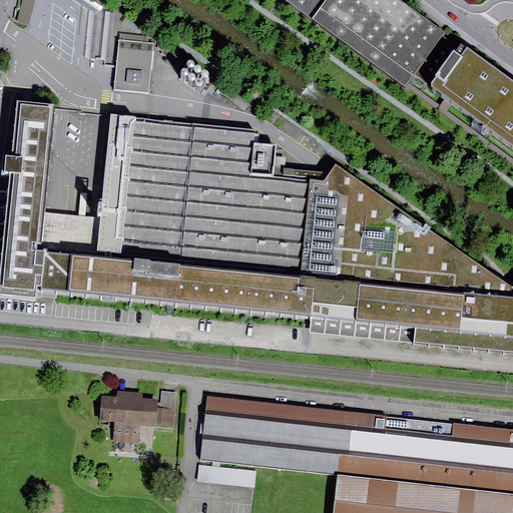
[(22,0),(17,21),(29,24),(35,0),(22,0)]
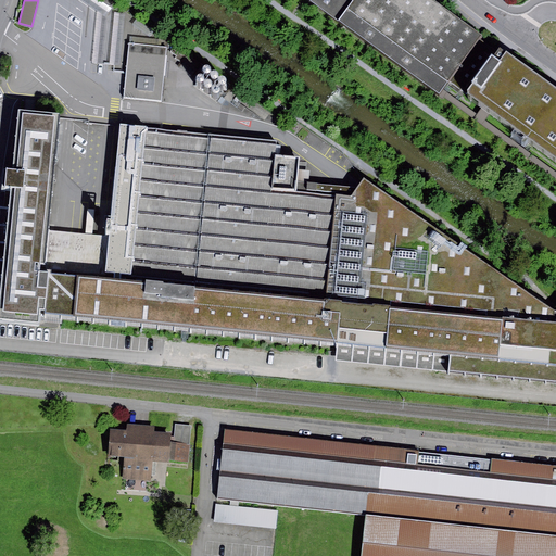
[(482,36),(433,0),(308,0),(310,1),(440,96),(482,36)]
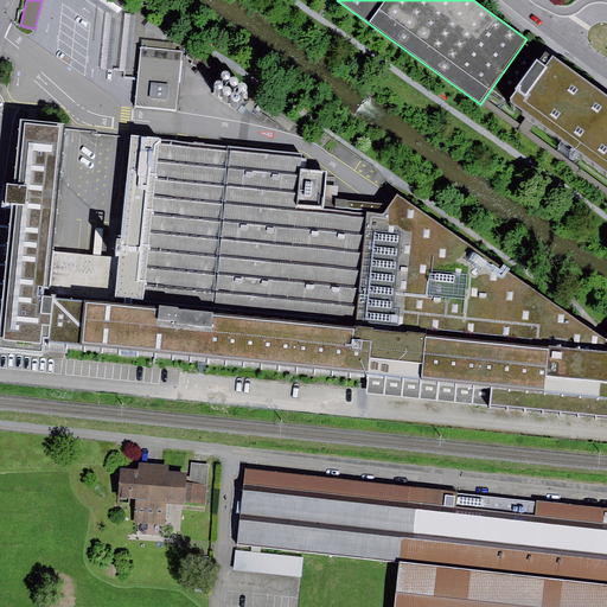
[(106,12),(100,69),(112,70),(117,13),(106,12)]
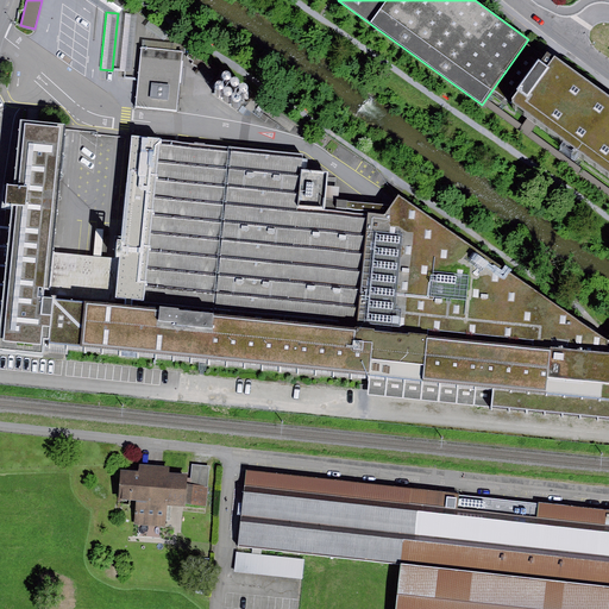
[(137,16),(125,14),(119,71),(130,73),(137,16)]
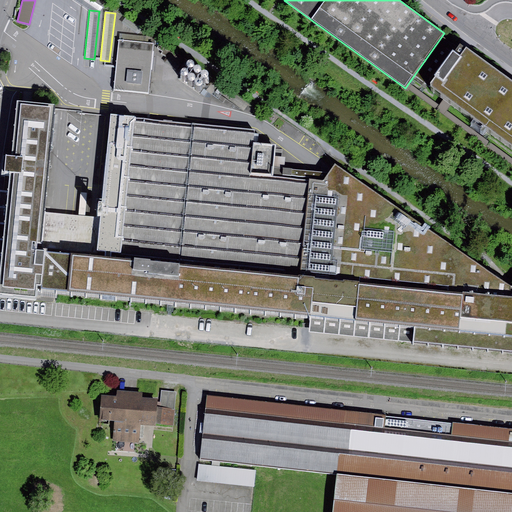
[(119,34),(119,40),(148,43),(149,37),(119,34)]
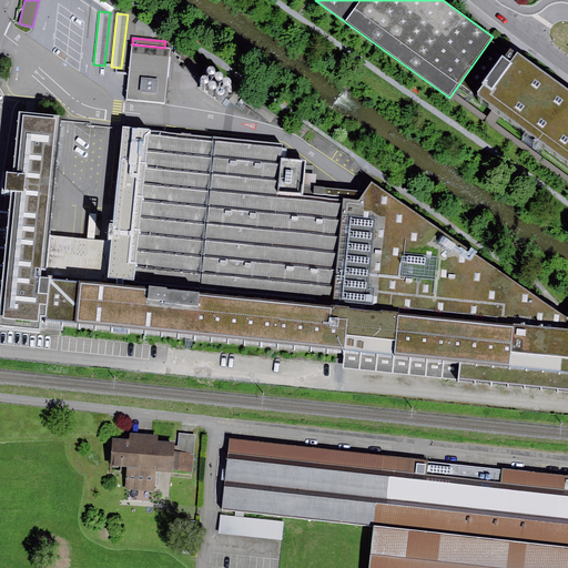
[(125,101),(164,105),(171,49),(164,48),(132,44),(125,101)]
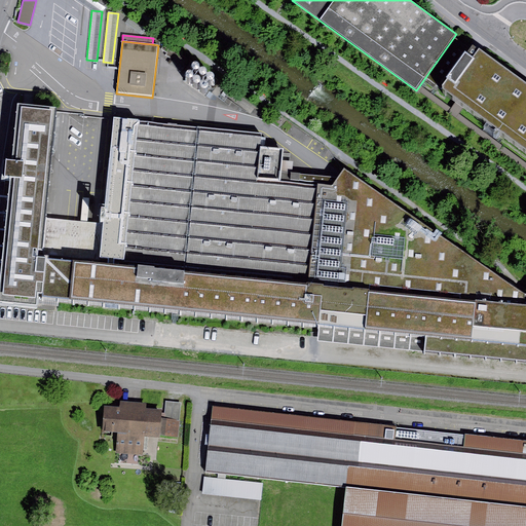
[(166,44),(162,49),(167,52),(166,54),(171,59),(167,63),(181,73),(189,61),(166,44)]
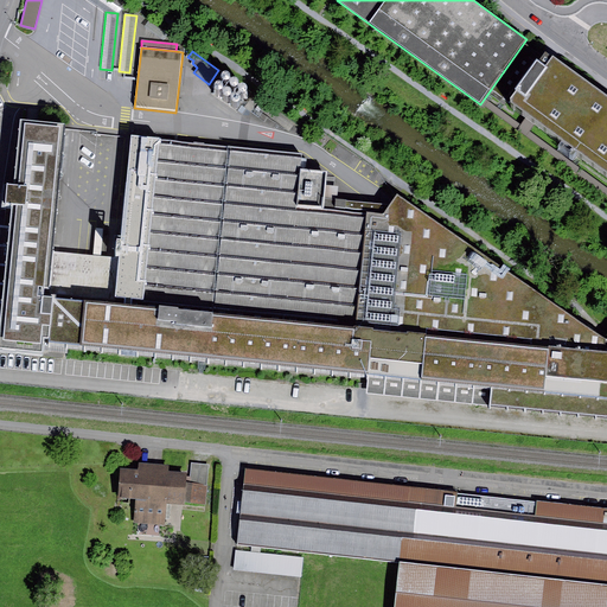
[(606,96),(548,53),(512,102),(529,115),(522,125),(531,132),(537,123),(606,173),(606,96)]
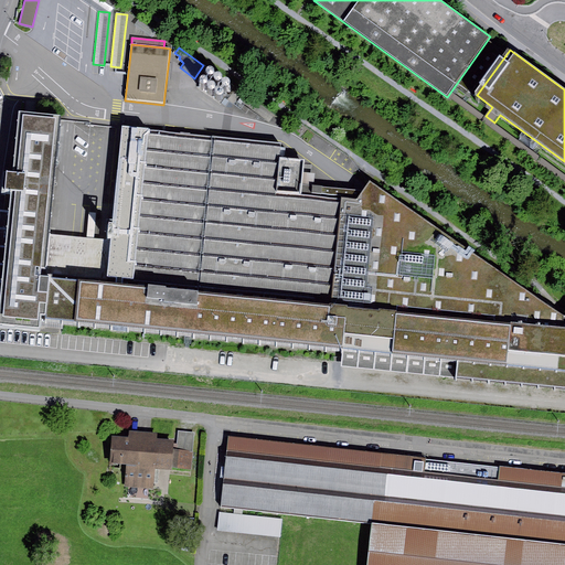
[(243,92),(235,86),(228,95),(231,96),(228,100),(234,105),(243,92)]
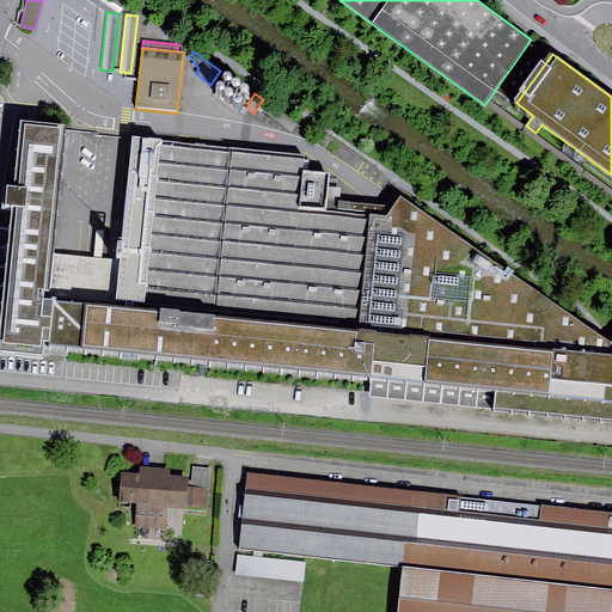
[(32,123),(20,122),(14,188),(7,187),(5,206),(12,207),(0,328),(0,352),(43,357),(44,341),(49,342),(54,300),(44,299),(49,254),(65,126),(32,123)]
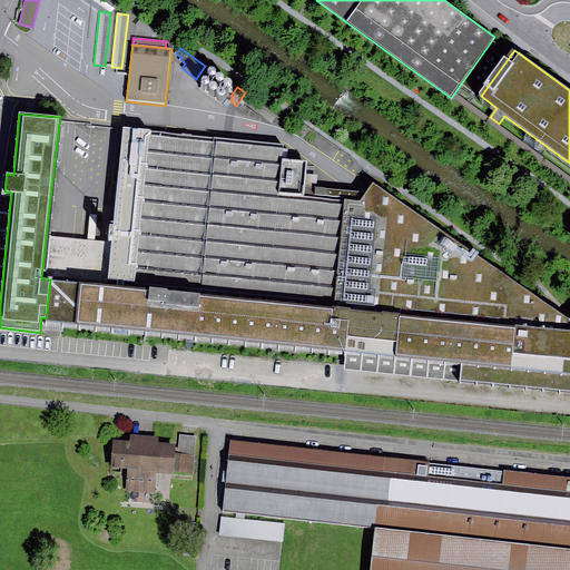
[(283,159),(284,145),(126,129),(115,243),(111,277),(334,300),(344,202),(304,198),(305,187),(317,188),(318,176),(305,175),(306,163),(283,159)]
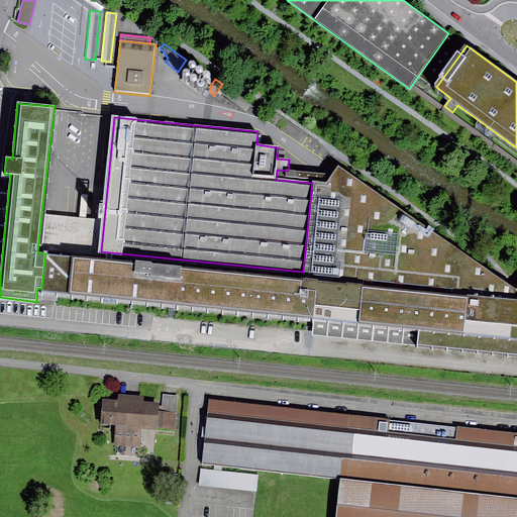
[(312,281),(516,301),(516,293),(514,291),(338,167),(326,183),(312,182),(312,183),(303,272),(302,280),(312,281)]
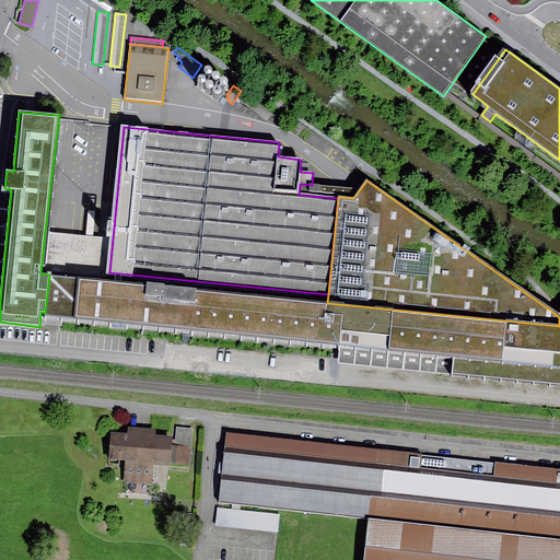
[(113,238),(45,232),(41,273),(49,275),(108,281),(109,272),(113,238)]
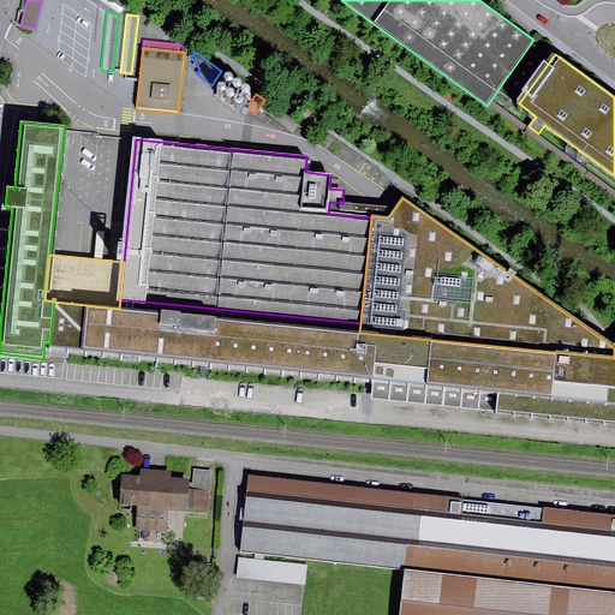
[(54,302),(49,344),(49,348),(374,381),(371,399),(614,422),(614,358),(371,334),(359,333),(119,309),(54,302)]
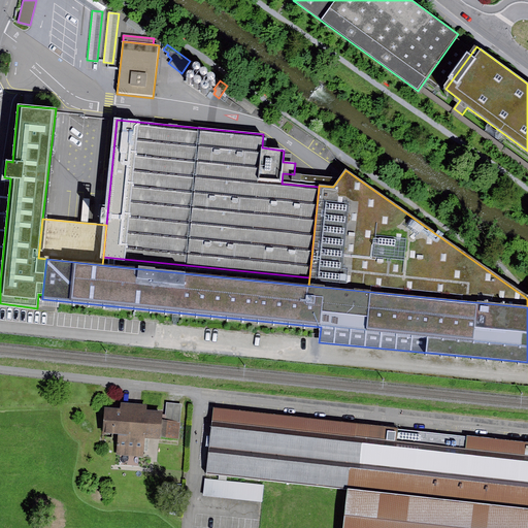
[(146,405),(121,403),(120,409),(118,435),(116,455),(141,458),(143,436),(146,410),(146,405)]
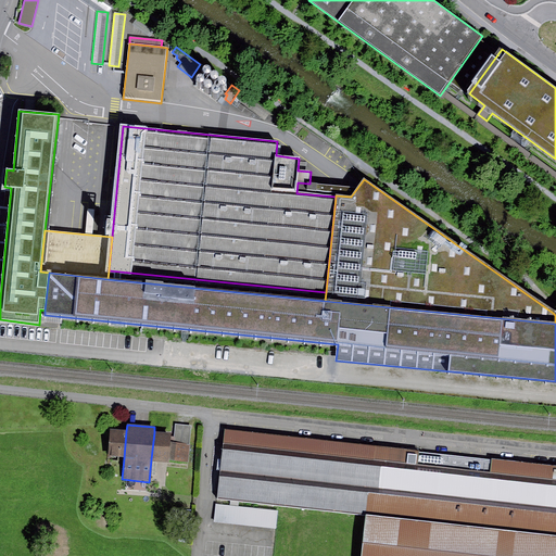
[(176,425),(174,442),(190,443),(192,426),(176,425)]
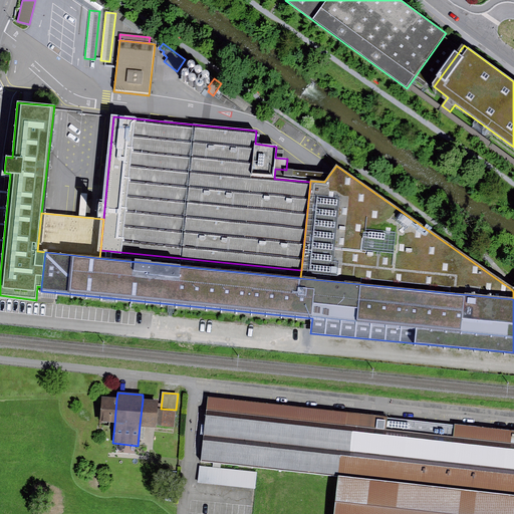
[(114,424),(116,399),(102,397),(99,423),(114,424)]
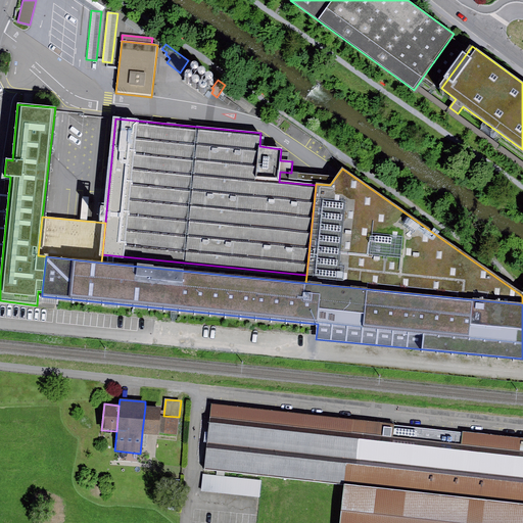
[(160,408),(145,407),(142,432),(178,435),(179,417),(163,416),(160,416),(160,408)]
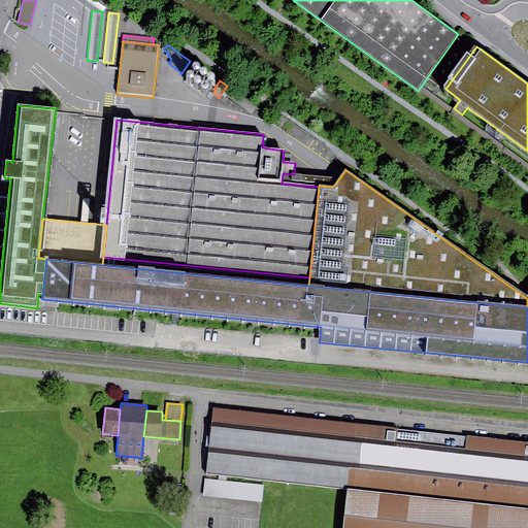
[(527,447),(215,414),(208,479),(352,494),(527,513),(527,447)]
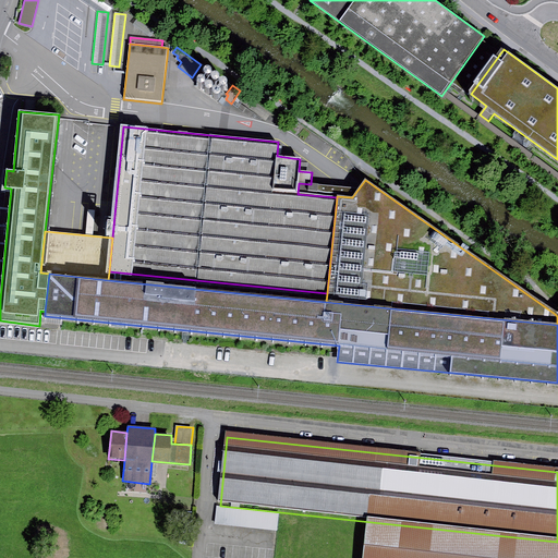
[(279,514),(218,508),(216,526),(277,532),(279,514)]
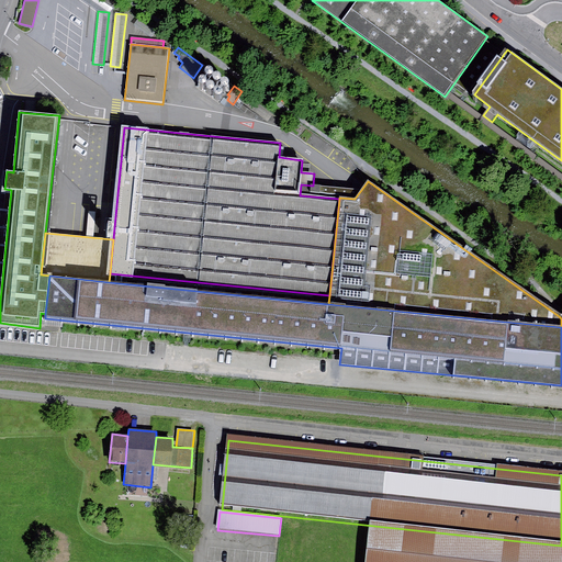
[(561,561),(561,546),(374,526),(370,561),(561,561)]
